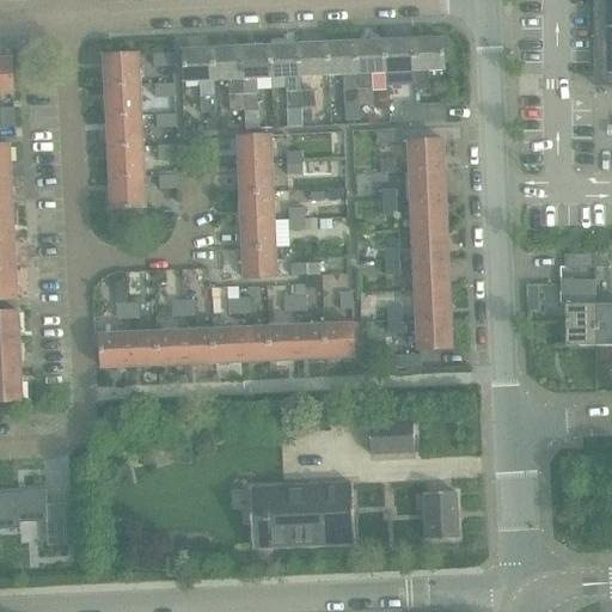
[(611,0),(595,0),(595,40),(609,40),(609,73),(611,72),(611,0)]
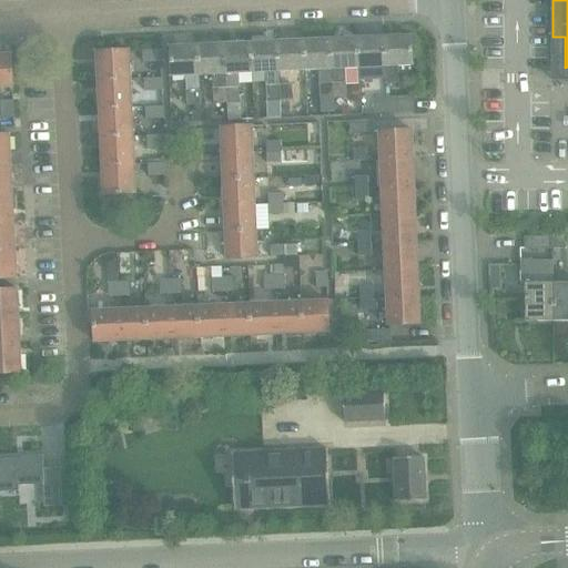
[(411,34),(384,36),(386,66),(386,83),(401,82),(399,64),(413,64),(411,34)]
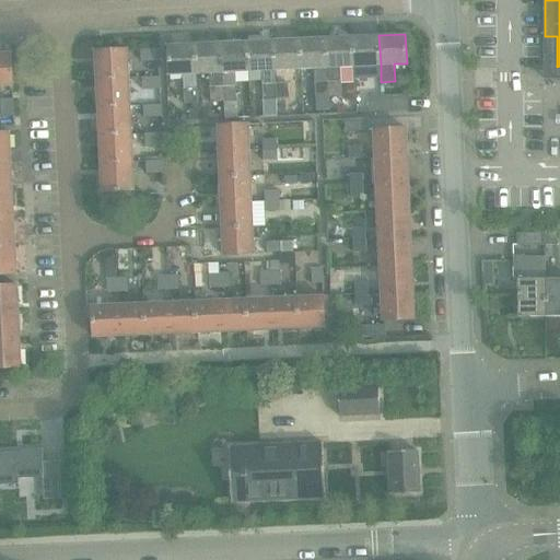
[(378,35),(352,36),(354,66),(381,65),(378,35)]
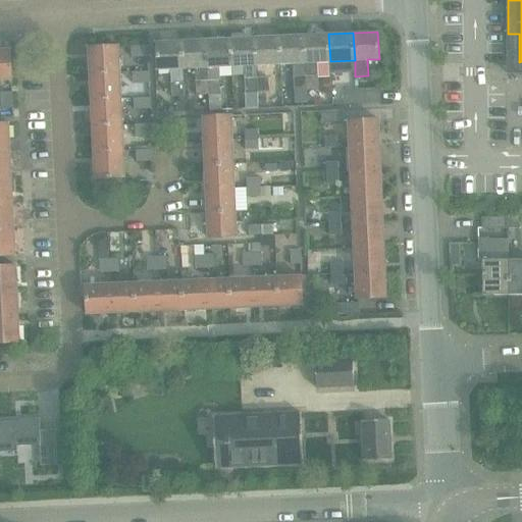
[(317,61),(330,61),(328,34),(304,36),(307,90),(318,89),(317,61)]
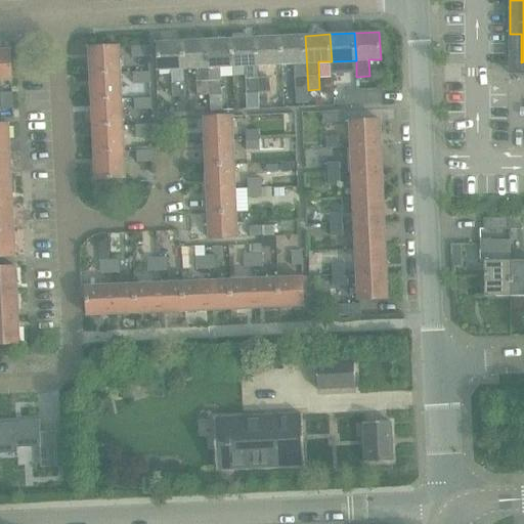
[(297,90),(308,90),(305,36),(280,37),(282,63),(295,62),(297,90)]
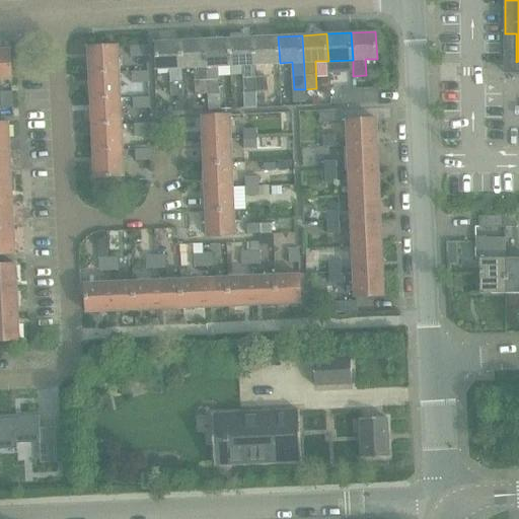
[(254,64),(280,63),(278,36),(253,38),(254,64)]
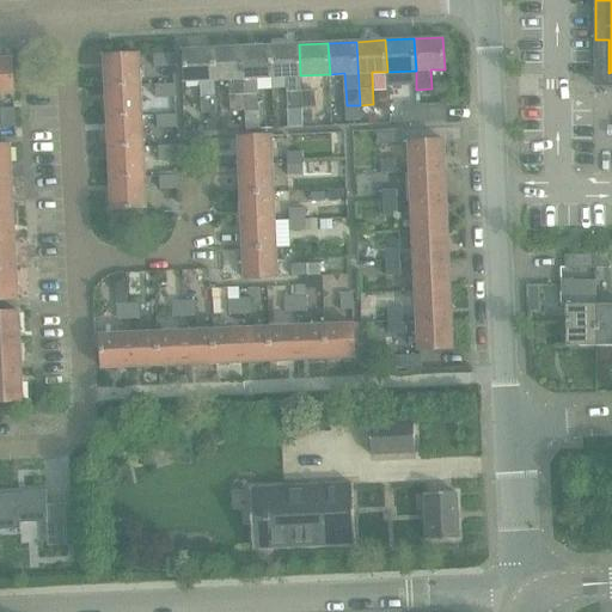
[(299,44),(270,46),(273,77),(288,77),(289,108),(301,108),(303,108),(301,90),(300,75),(299,44)]
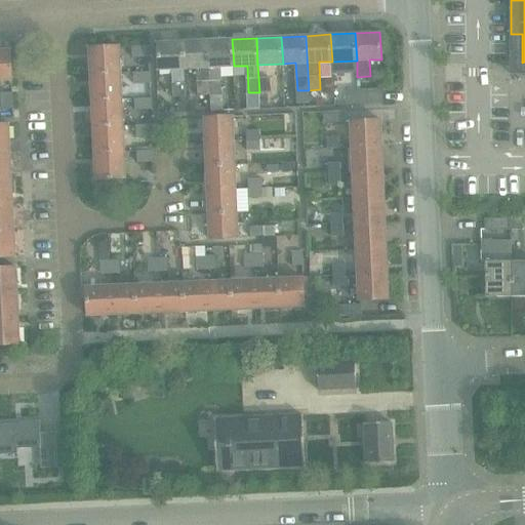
[(232,39),(207,40),(210,94),(223,94),(221,67),(234,66),(232,39)]
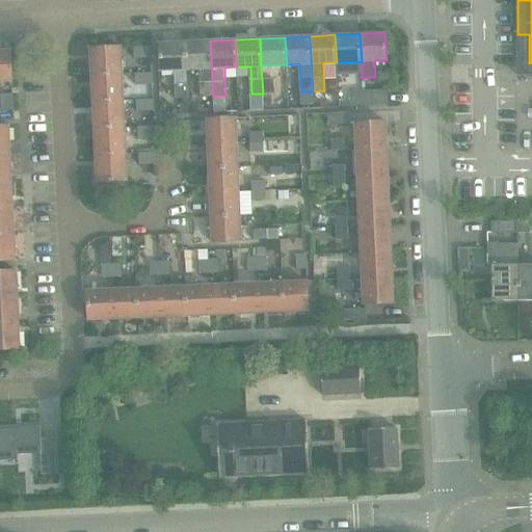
[(201,97),(213,96),(210,41),(185,42),(187,69),(188,69),(200,69),(201,97)]
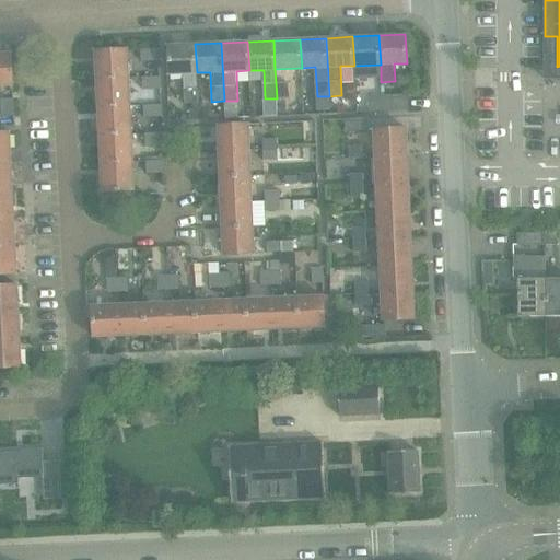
[(199,102),(198,72),(197,72),(195,44),(168,45),(170,74),(184,73),(185,103),(199,102)]
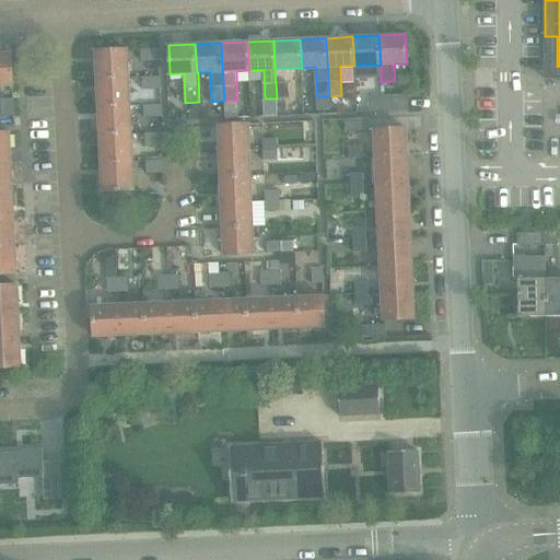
[(159,60),(159,47),(140,48),(141,60),(159,60)]
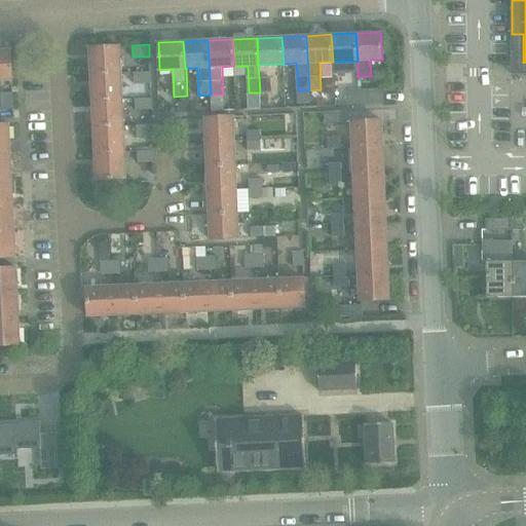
[(120,73),(119,45),(89,47),(91,74),(120,73)]
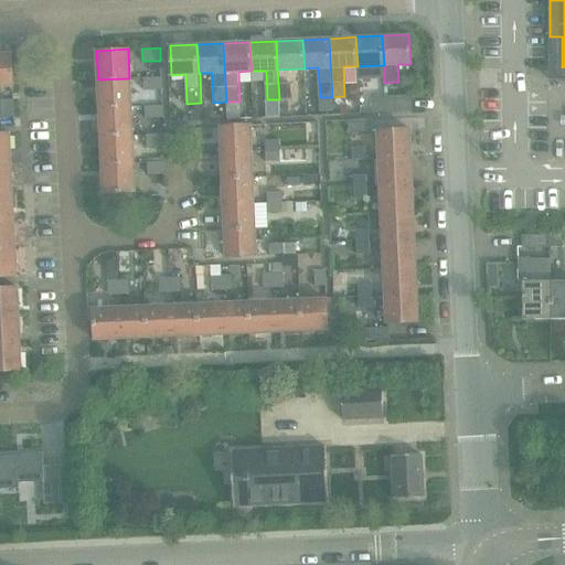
[(11,53),(0,53),(0,85),(12,85),(11,53)]
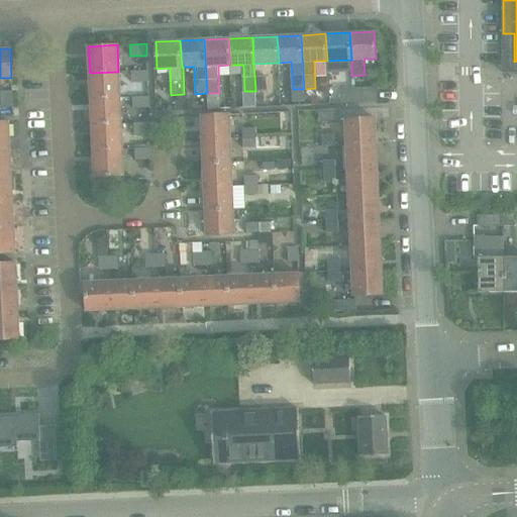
[(130,83),(148,83),(147,71),(130,72),(130,83)]
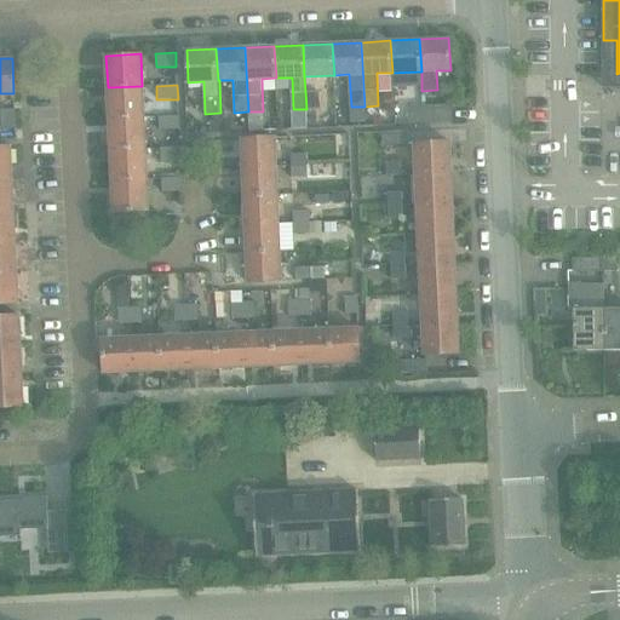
[(143,116),(142,86),(108,87),(109,118),(143,116)]
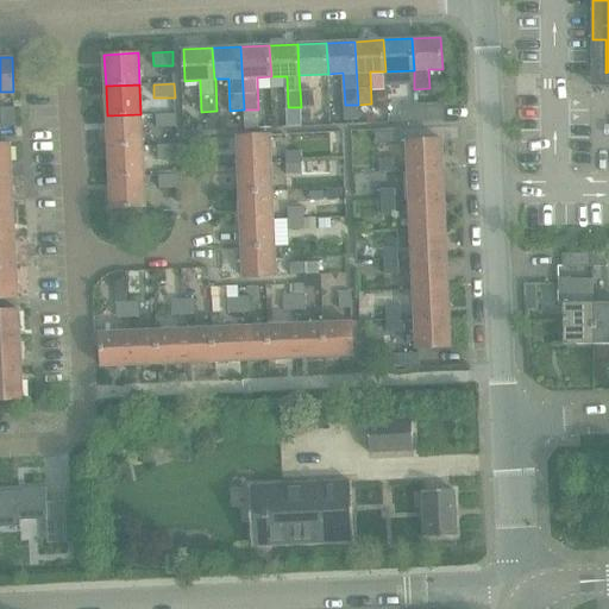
[(314,89),(300,89),(301,107),(315,106),(314,89)]
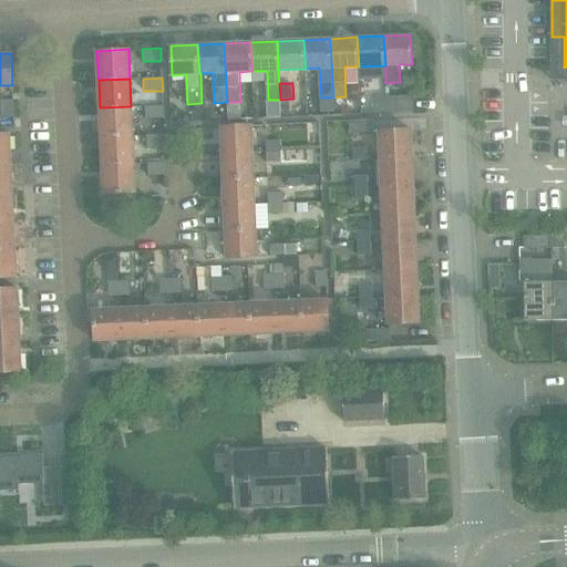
[(387,95),(388,113),(415,111),(414,94),(387,95)]
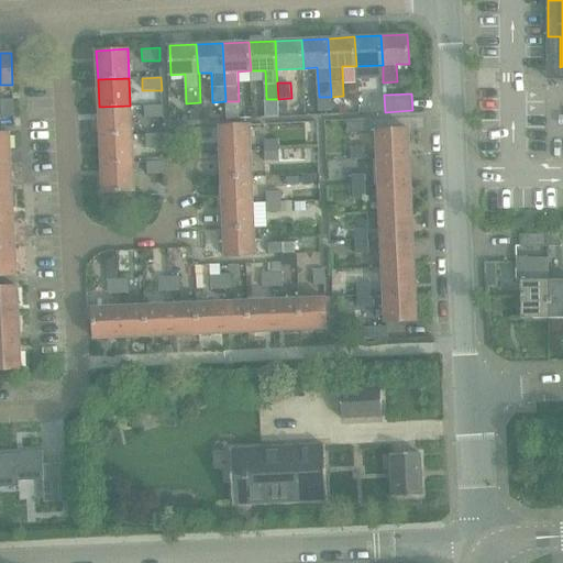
[(385,112),(384,95),(371,96),(372,112),(385,112)]
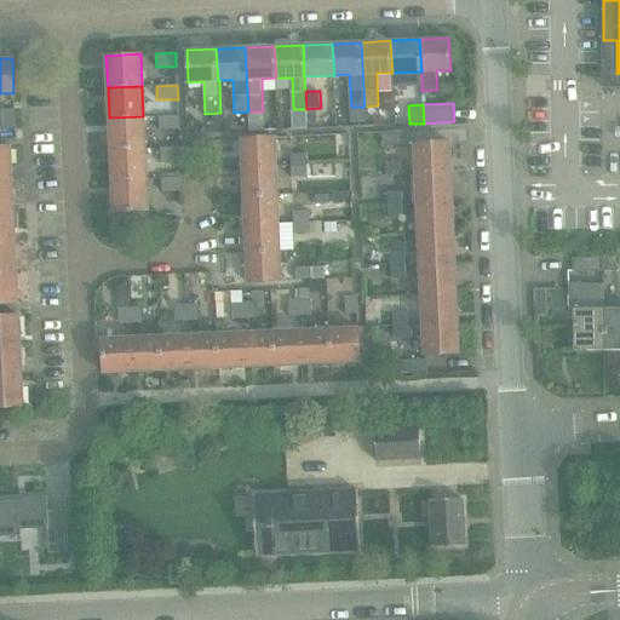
[(365,107),(351,107),(351,124),(365,122),(365,107)]
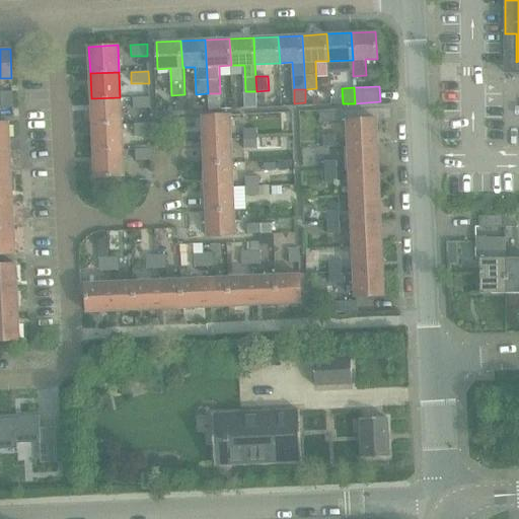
[(12,91),(11,91),(1,91),(2,107),(13,107),(12,91)]
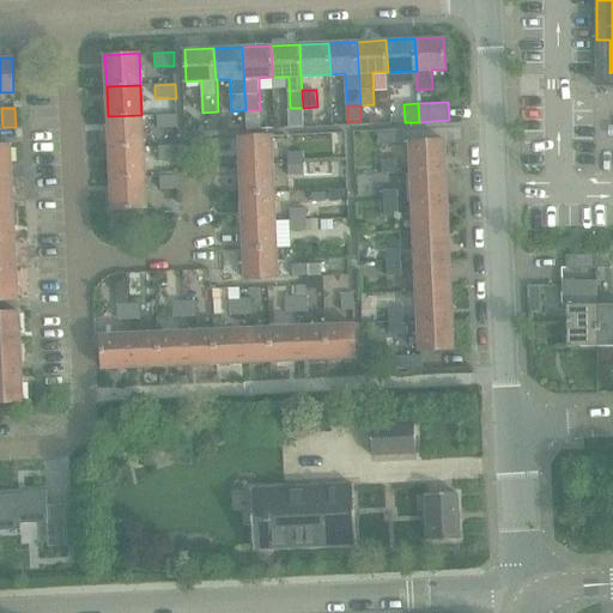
[(302,108),(290,108),(291,123),(303,123),(302,108)]
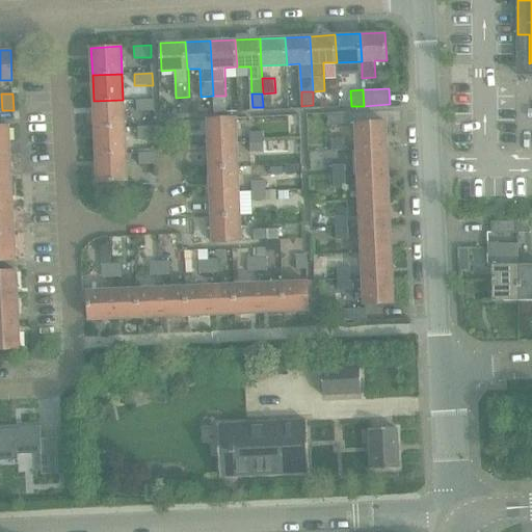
[(124,127),(123,100),(94,101),(95,128),(124,127)]
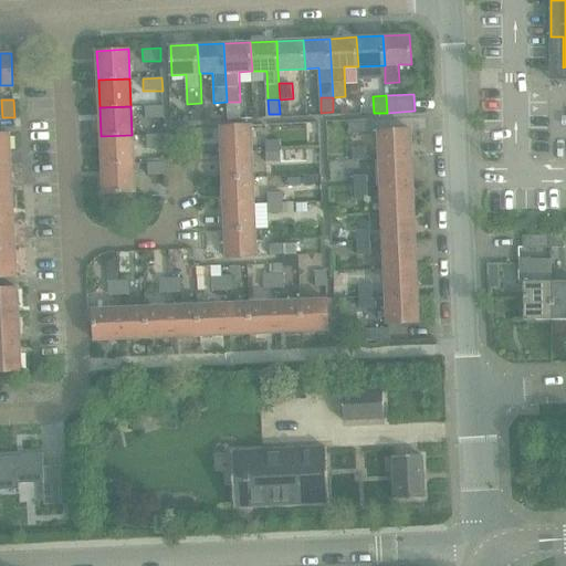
[(145,119),(163,118),(163,106),(145,106),(145,119)]
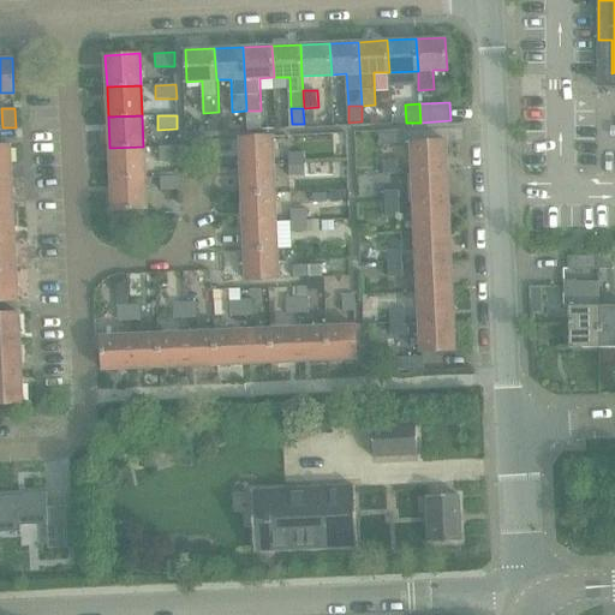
[(378,144),(405,143),(404,129),(378,131),(378,144)]
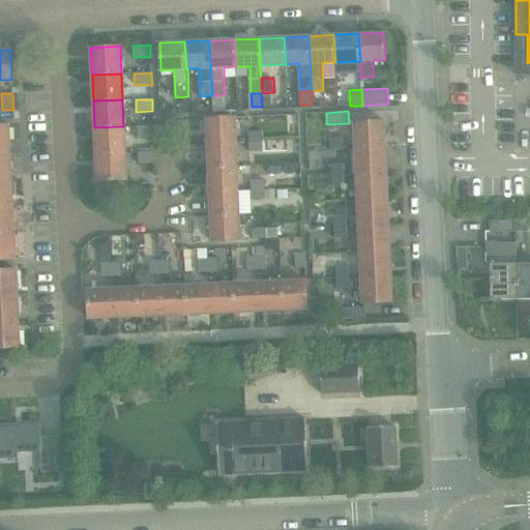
[(206,118),(207,142),(237,141),(236,116),(206,118)]
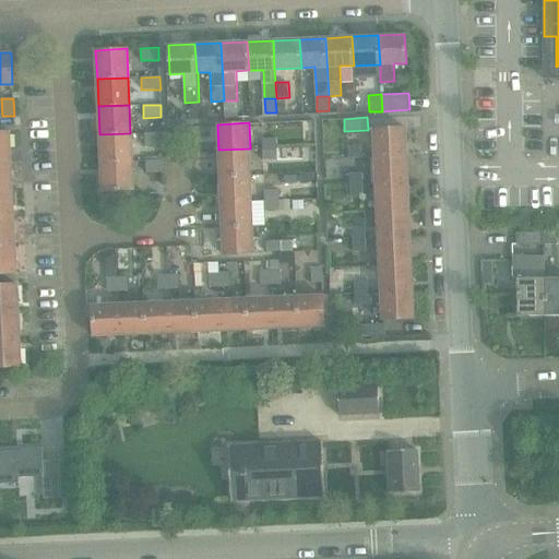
[(372,129),(373,156),(407,154),(406,127),(372,129)]
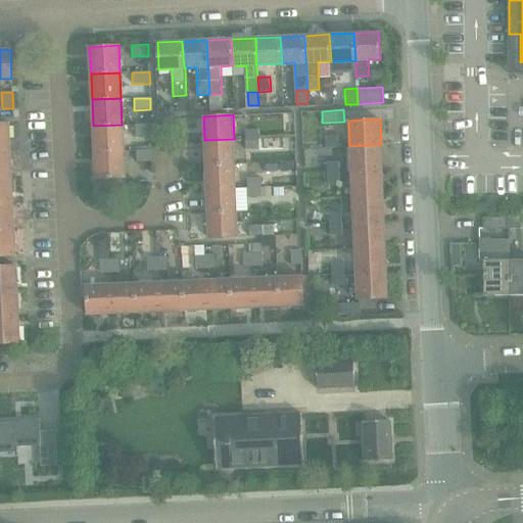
[(0,149),(9,149),(8,123),(0,123),(0,149)]
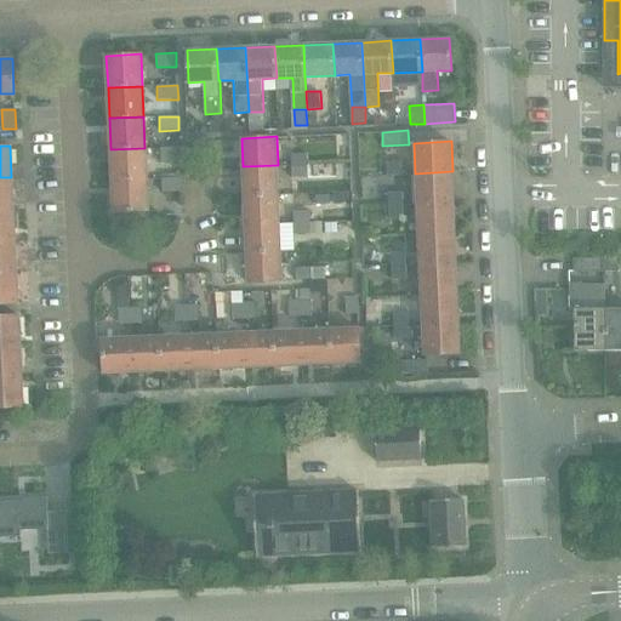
[(181,161),(181,147),(159,148),(159,161),(181,161)]
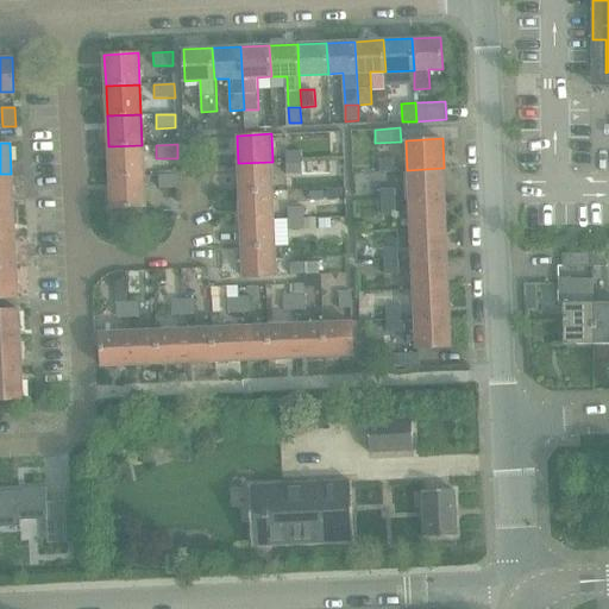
[(143,175),(142,145),(108,146),(110,176),(143,175)]
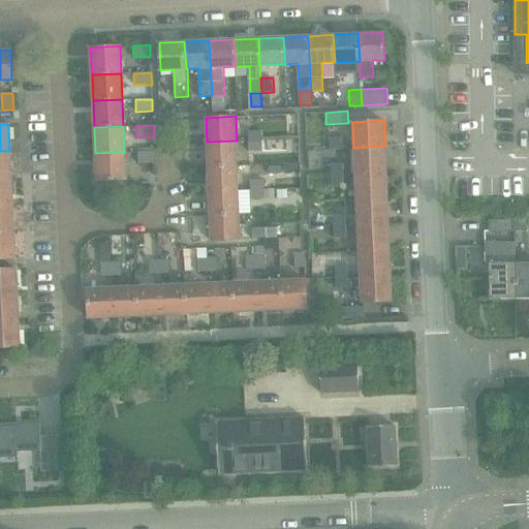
[(247,131),(248,142),(261,141),(260,131),(247,131)]
